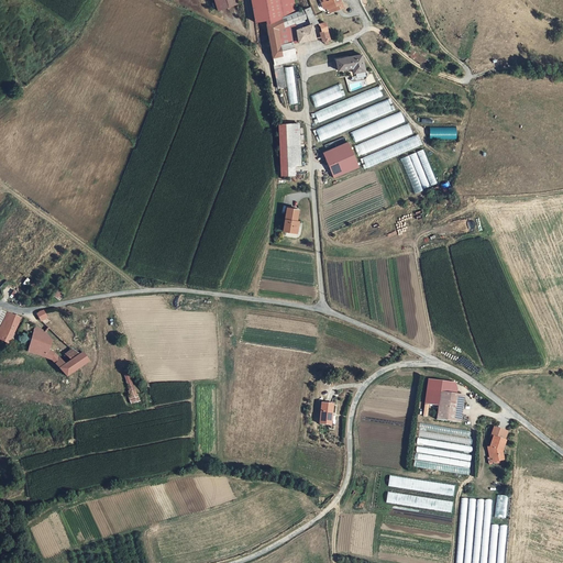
[(250,0),(255,22),(266,20),(266,23),(284,17),(279,0),(250,0)]
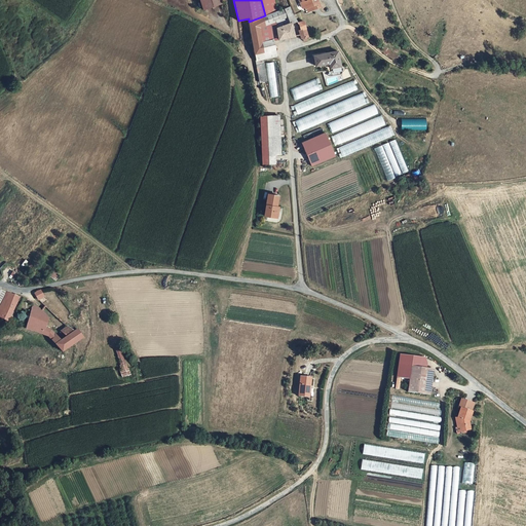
[(289,16),(294,15),(290,6),(285,8),(289,16)]
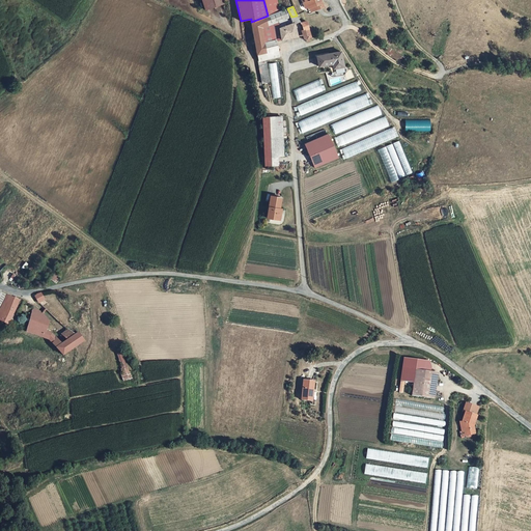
[(276,40),(297,36),(294,23),(299,22),(297,16),(291,17),(287,8),(268,16),(251,22),(257,53),(278,49),(276,40)]
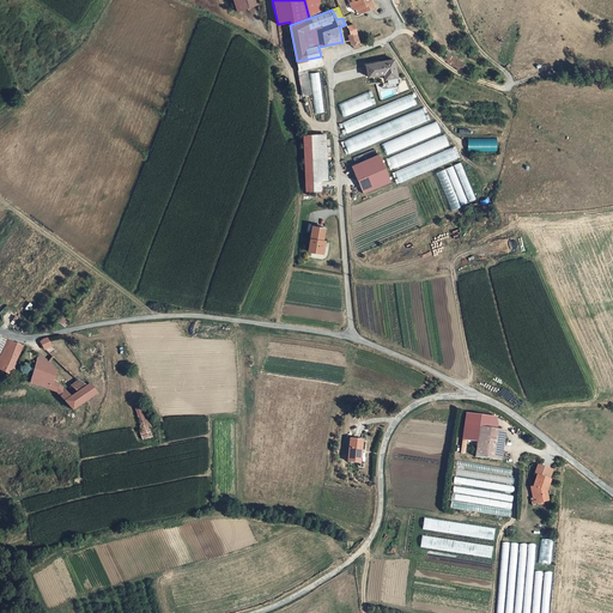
[(357,32),(353,24),(346,26),(350,35),(357,32)]
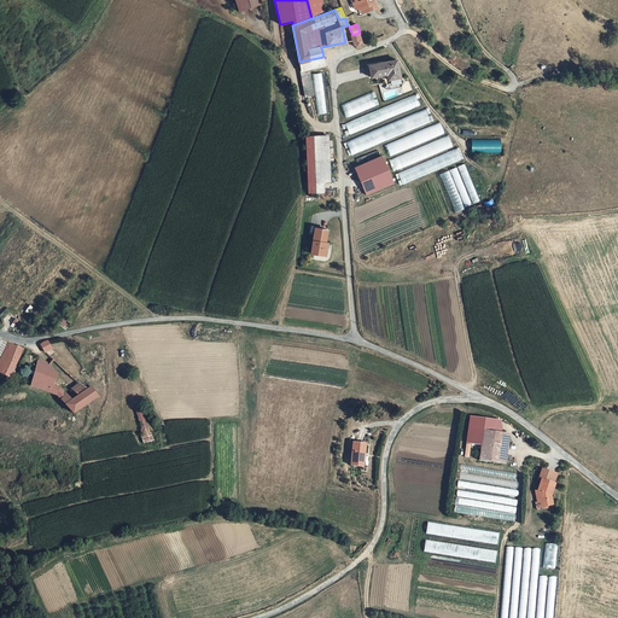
[(351,35),(353,41),(354,45),(360,44),(363,42),(360,33),(353,35),(351,35)]
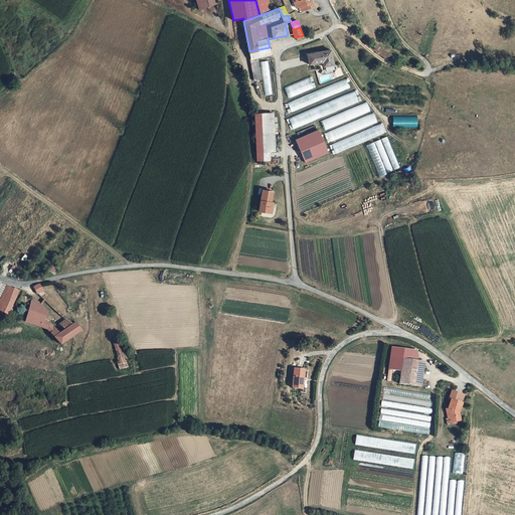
[(389,60),(392,55),(375,43),(371,48),(389,60)]
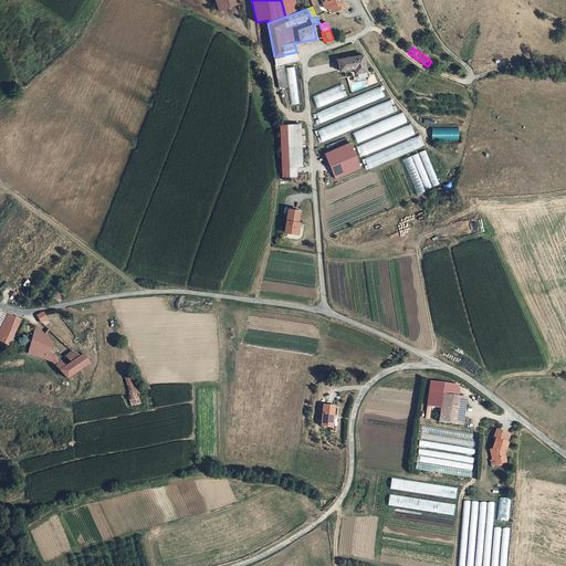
[(297,58),(296,52),(274,56),(275,63),(283,61),(297,58)]
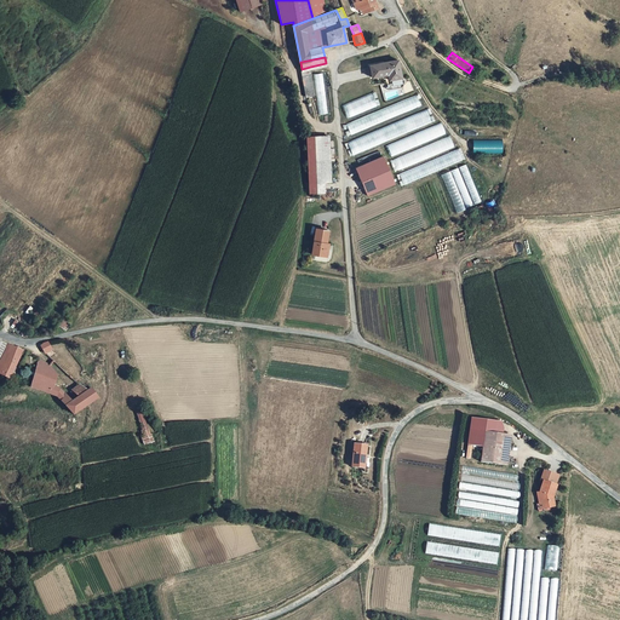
[(389,74),(390,80),(401,78),(397,61),(369,64),(372,76),(389,74)]
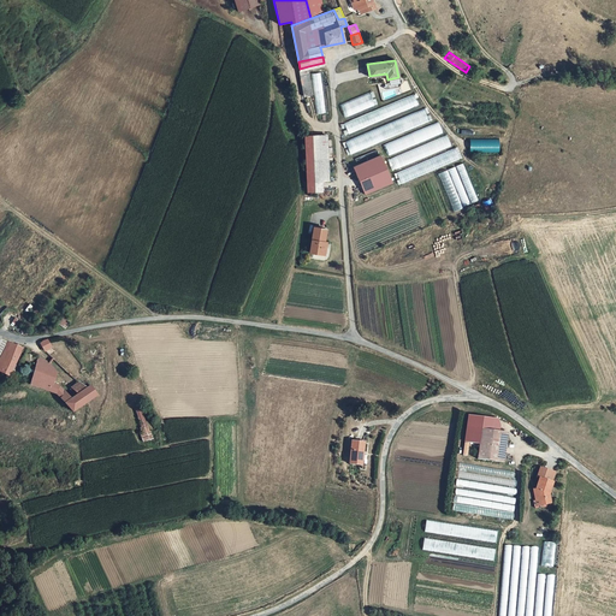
[(306,95),(314,94),(309,72),(301,75),(306,95)]
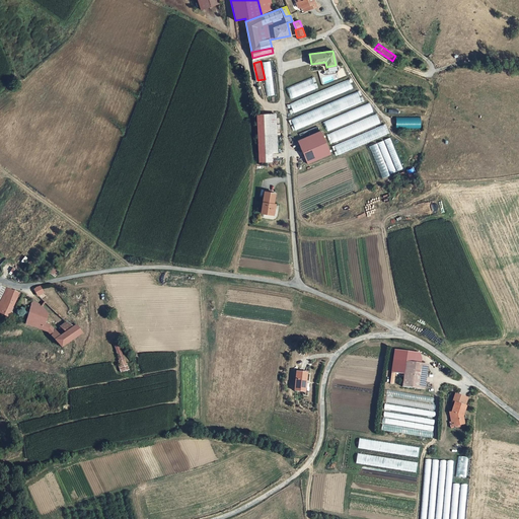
[(271,61),(264,62),(266,96),(273,95),(271,61)]
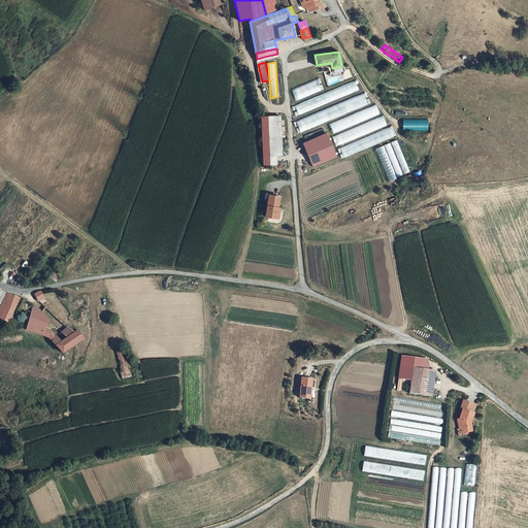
[(296,100),(321,90),(317,79),(292,90),(296,100)]
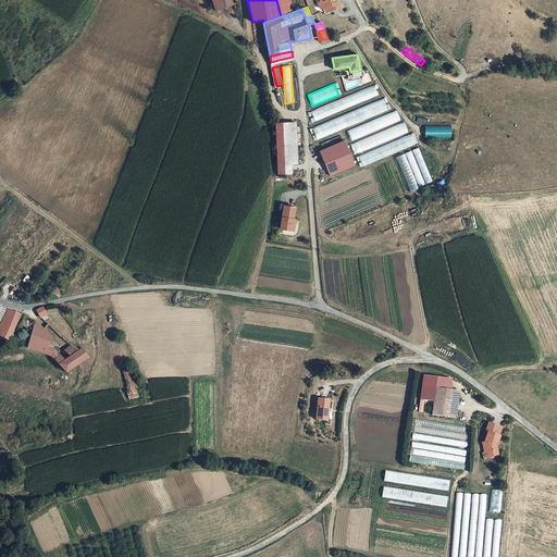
[(314,120),(378,97),(374,87),(310,110),(314,120)]
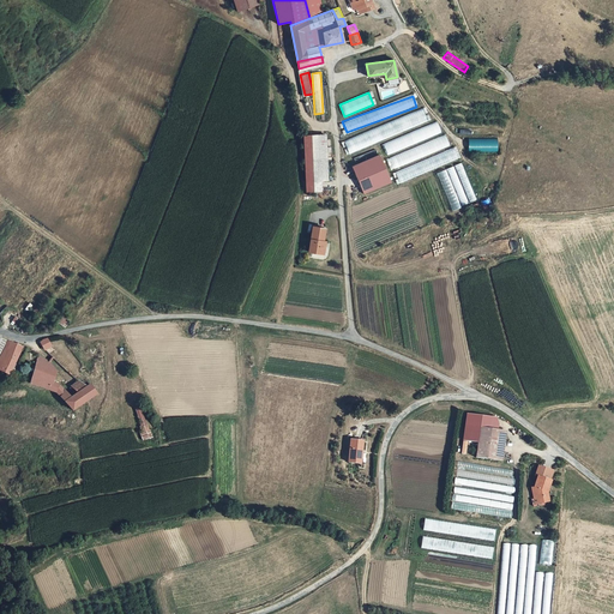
[(423,109),(343,140),(348,154),(428,122),(423,109)]
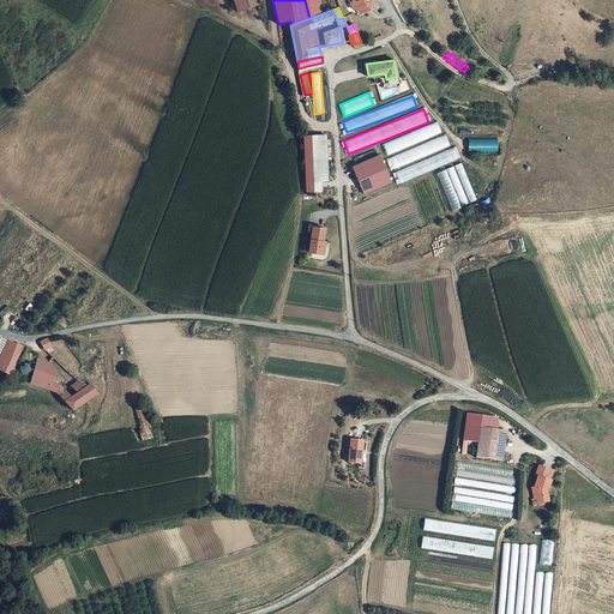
[(386,154),(441,133),(438,122),(383,143),(386,154)]
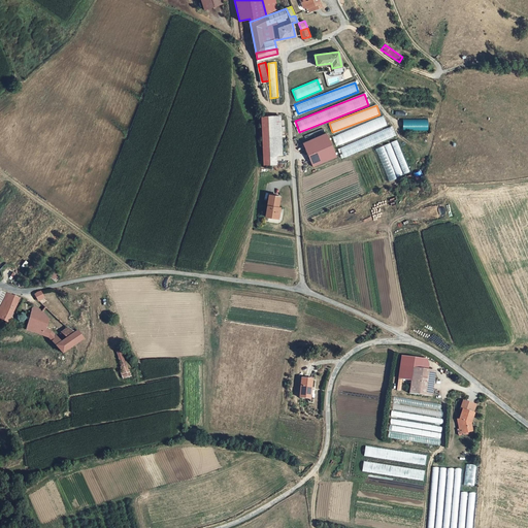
[(261,118),(263,156),(275,155),(283,155),(279,116),(261,118)]
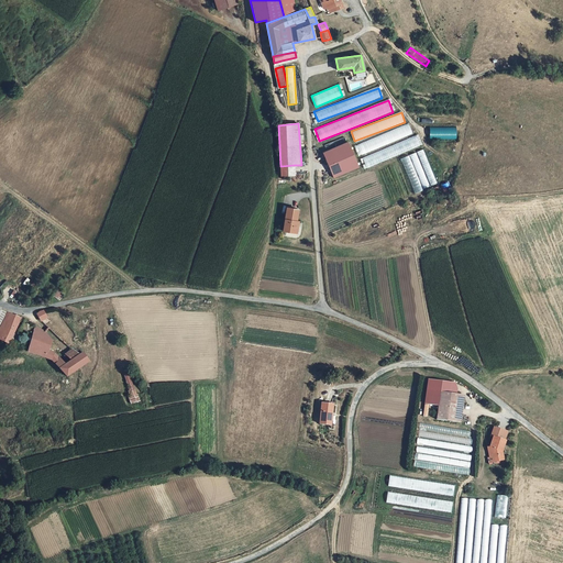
[(349,152),(337,156),(344,176),(370,166),(362,146),(359,147),(356,143),(346,146),(349,152)]
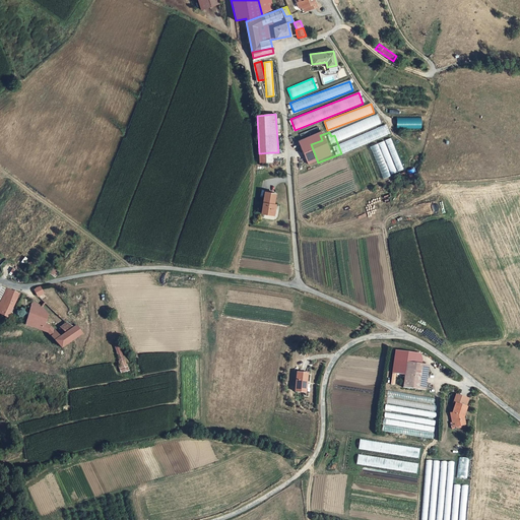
[(383,179),(404,170),(391,138),(370,146),(383,179)]
